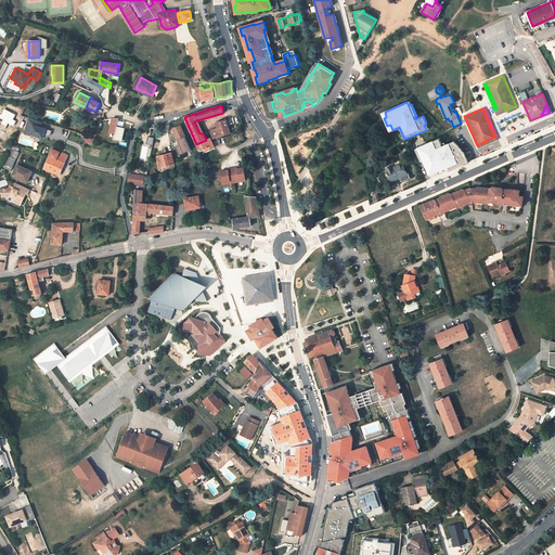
[(15,115),(4,110),(0,117),(0,126),(4,129),(8,124),(13,126),(15,120),(13,119),(15,115)]
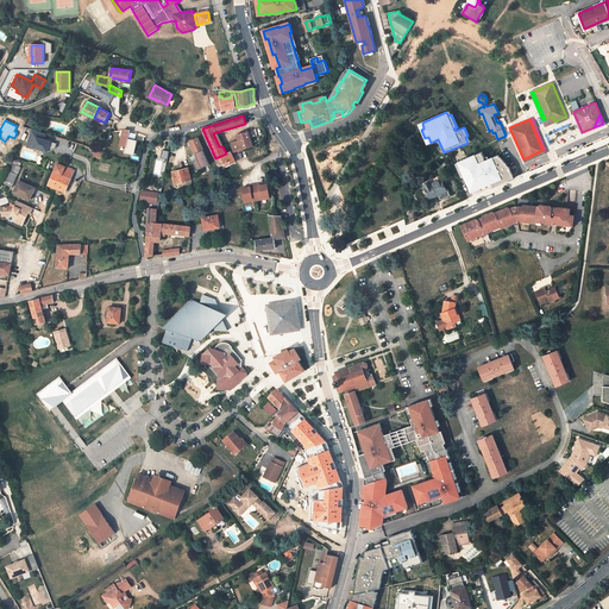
[(46,135),(31,130),(26,148),(38,151),(41,156),(56,149),(56,143),(45,140),(46,135)]
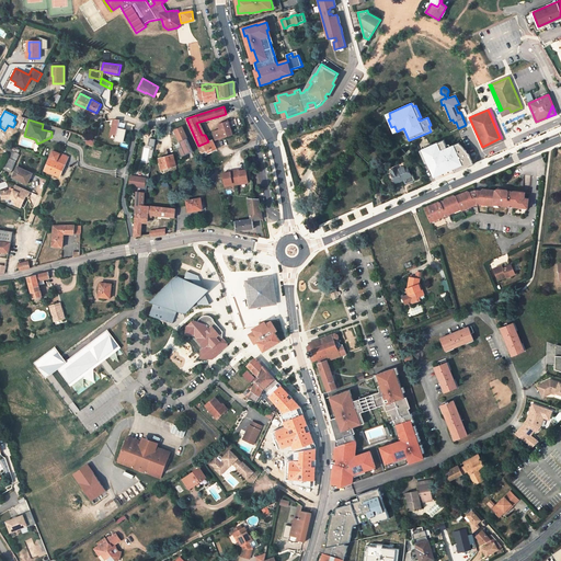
[(114,119),(111,133),(117,135),(118,128),(119,122),(121,119),(114,119)]
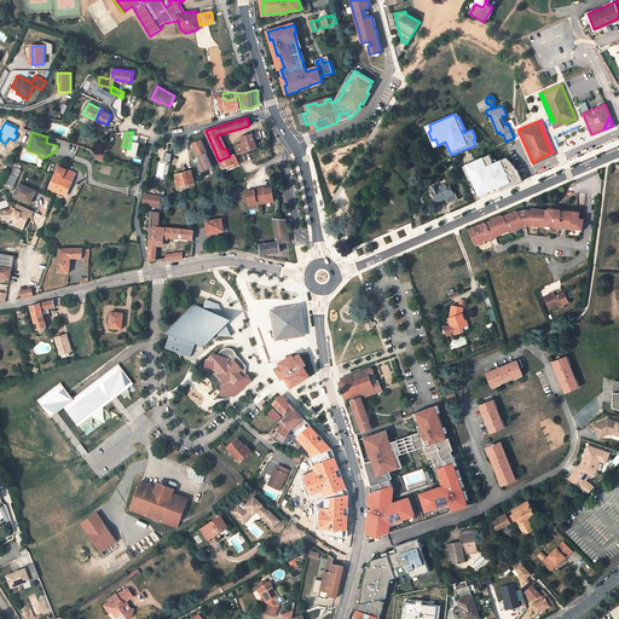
[(256,148),(252,133),(242,137),(243,143),(235,145),(238,154),(247,151),(256,148)]
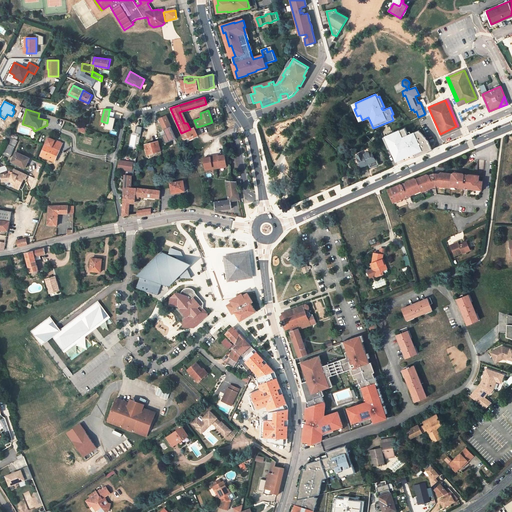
[(176,138),(166,116),(159,119),(166,134),(162,136),(165,143),(176,138)]
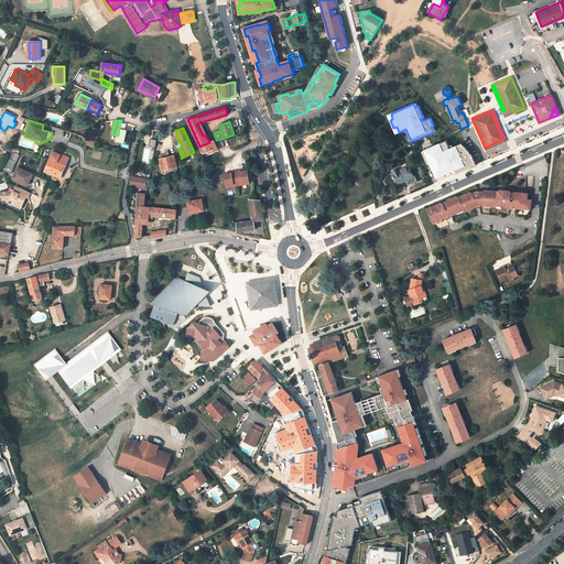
[(125,130),(119,129),(118,136),(116,141),(125,143),(127,130),(125,130)]
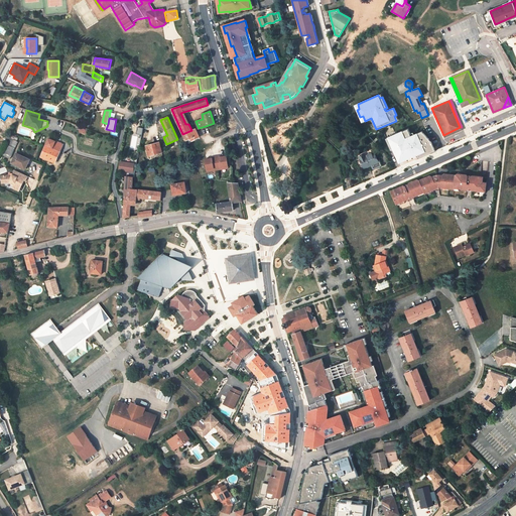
[(444,137),(463,129),(462,127),(460,127),(443,135),(444,137)]
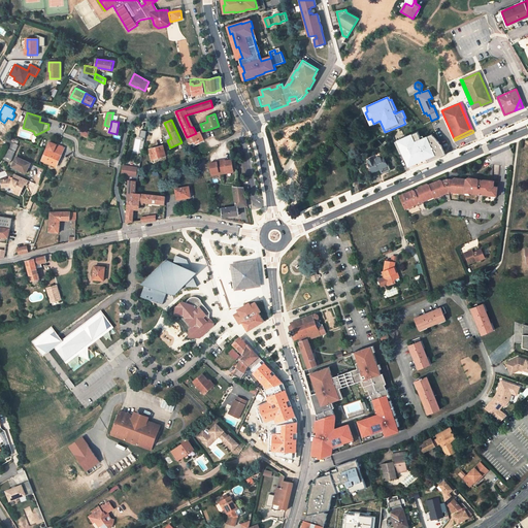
[(196,133),(187,137),(190,143),(191,143),(195,141),(200,139),(201,141),(203,140),(200,132),(196,133)]
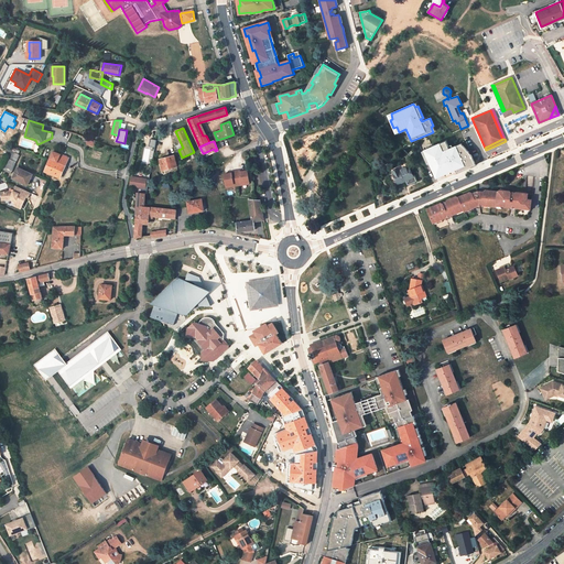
[(472,154),(462,143),(449,149),(446,141),(422,151),(427,164),(430,163),(436,179),(459,169),(461,171),(476,164),(472,154)]
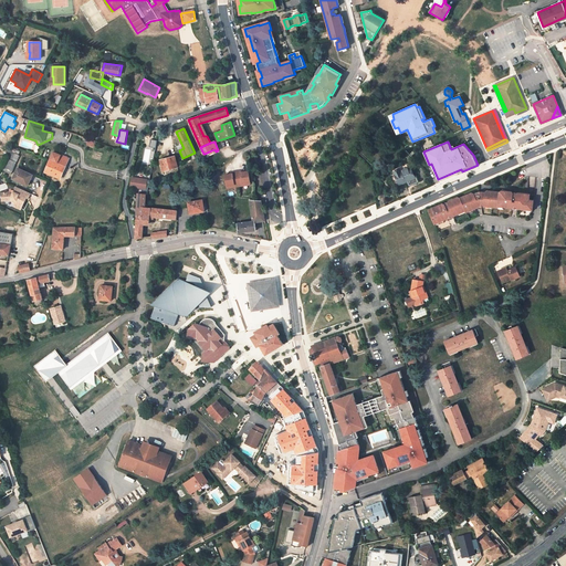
[(9,156),(17,159),(21,149),(13,147),(9,156)]
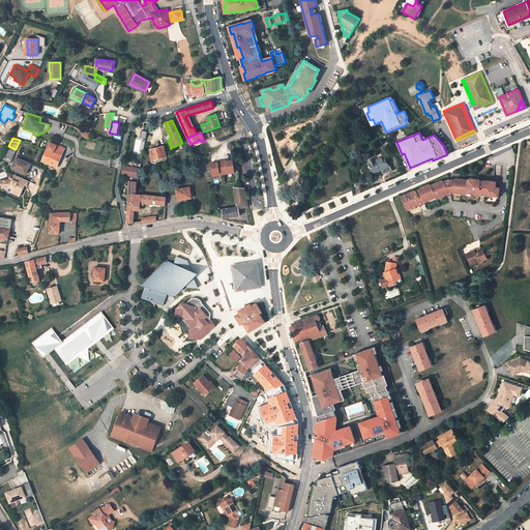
[(42,160),(56,167),(58,163),(54,162),(57,153),(61,155),(64,148),(51,143),(42,160)]
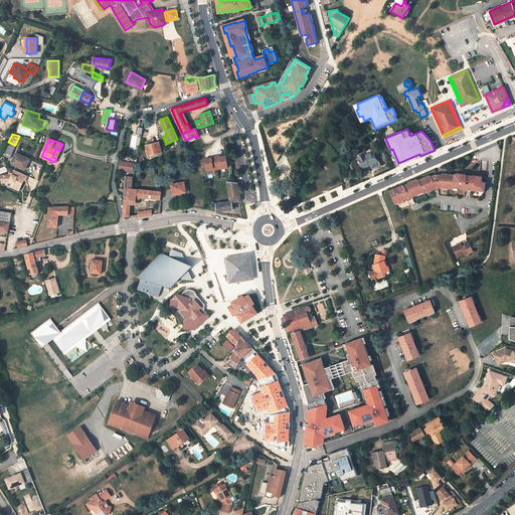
[(3,154),(10,156),(15,145),(8,142),(3,154)]
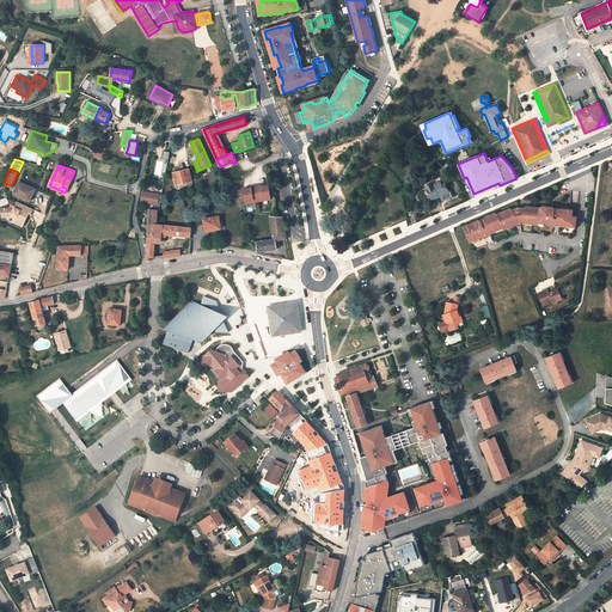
[(193,181),(189,169),(173,173),(177,184),(193,181)]
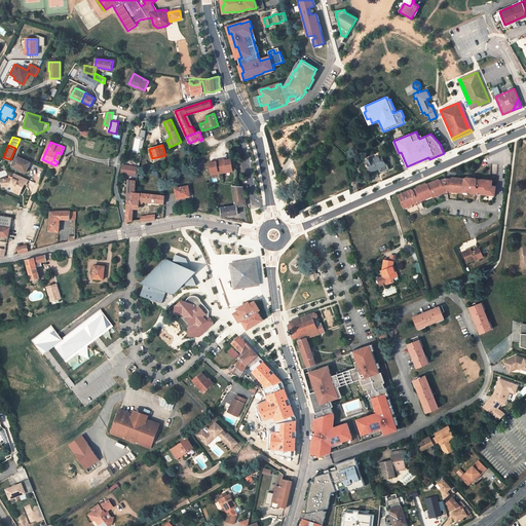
[(384,163),(379,152),(363,159),(365,163),(368,162),(371,172),(379,167),(381,172),(389,167),(386,162),(384,163)]
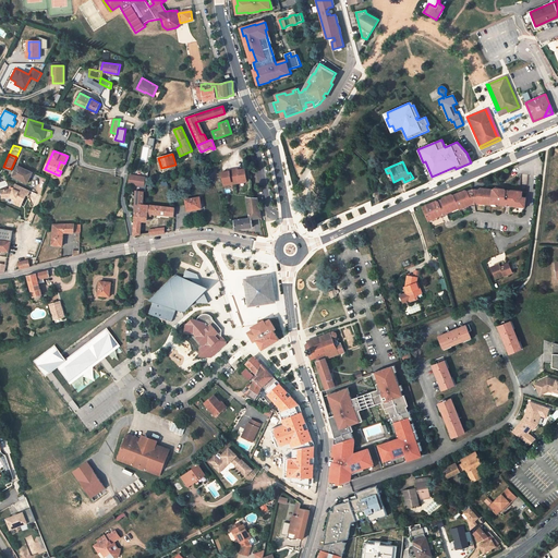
[(27,182),(32,172),(17,166),(13,176),(27,182)]
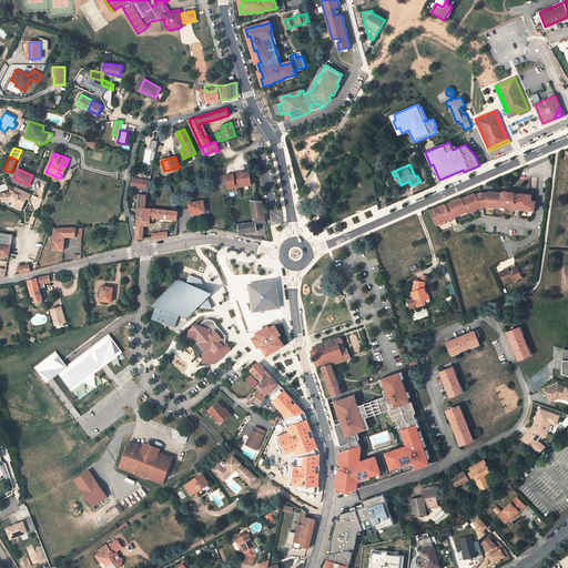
[(251,183),(250,172),(242,173),(242,172),(233,173),(233,174),(226,175),(227,186),(235,185),(235,188),(244,186),(244,184),(251,183)]
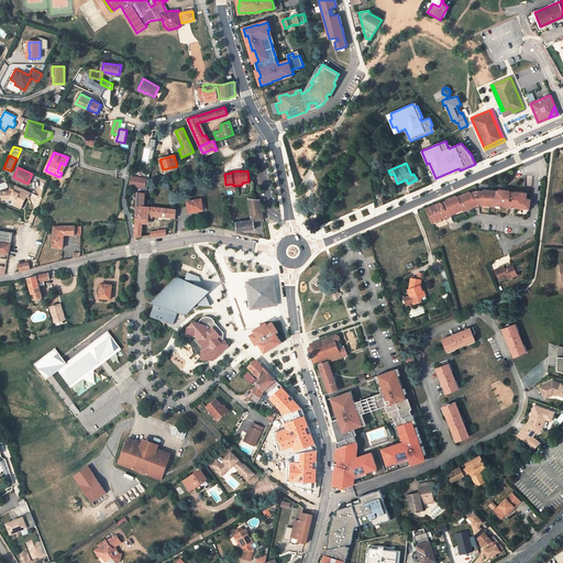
[(138,191),(136,213),(134,238),(142,236),(143,223),(147,223),(147,218),(148,216),(154,216),(168,217),(168,209),(144,206),(145,194),(146,194),(147,187),(148,184),(145,184),(146,179),(132,176),(130,186),(143,187),(142,192),(140,192),(140,191),(138,191)]
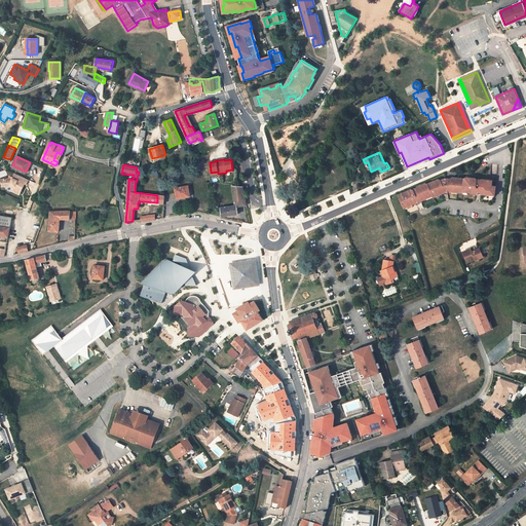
[(12,178),(0,179),(1,187),(8,187),(12,189),(11,192),(20,195),(25,184),(26,185),(28,180),(14,174),(12,178)]
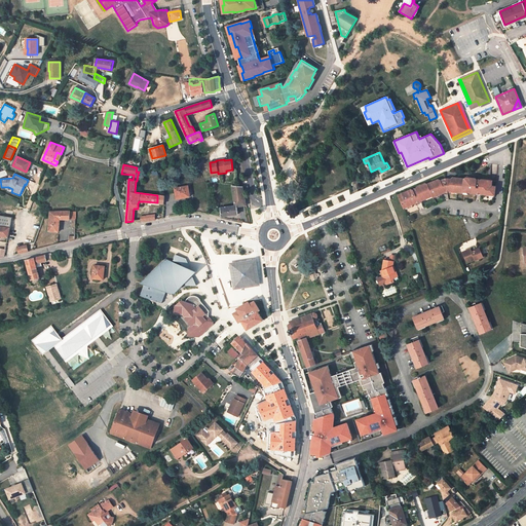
[(411,189),(398,195),(404,208),(408,205),(409,207),(428,198),(428,197),(433,195),(434,196),(438,194),(439,196),(448,192),(457,193),(458,191),(463,192),(463,190),(489,195),(489,193),(495,194),(496,187),(493,181),(482,180),(481,181),(480,180),(477,180),(476,179),(466,177),(464,179),(453,178),(451,179),(451,180),(446,179),(441,181),(441,180),(439,180),(428,184),(425,183),(417,187),(416,188),(414,188),(413,190),(411,189)]
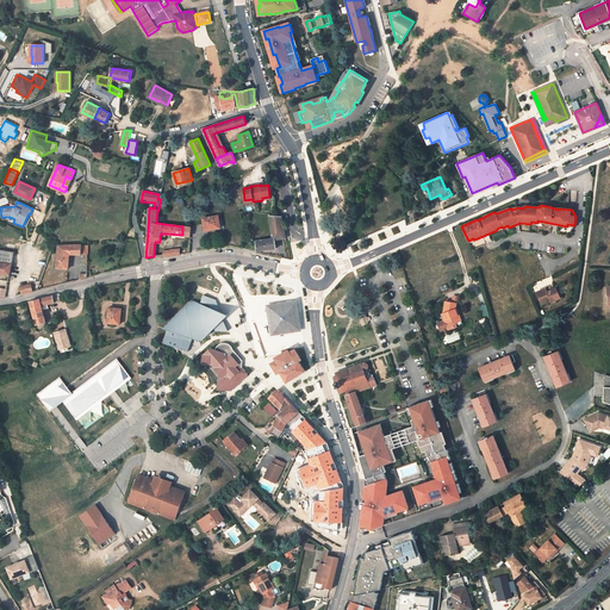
[(269,215),(273,238),(256,241),(257,250),(277,248),(275,240),(286,237),(282,216),(269,215)]
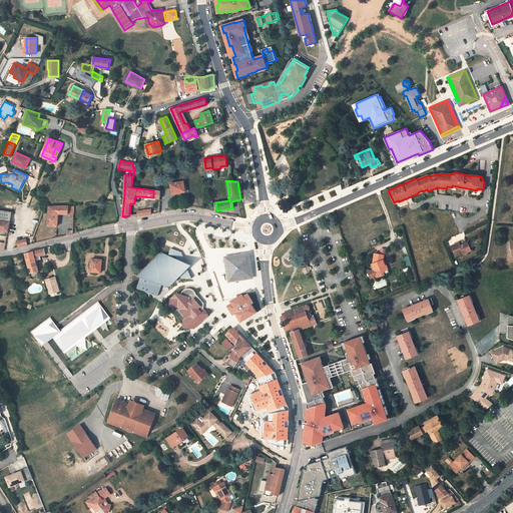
[(185,191),(183,181),(170,183),(172,192),(176,192),(185,191)]
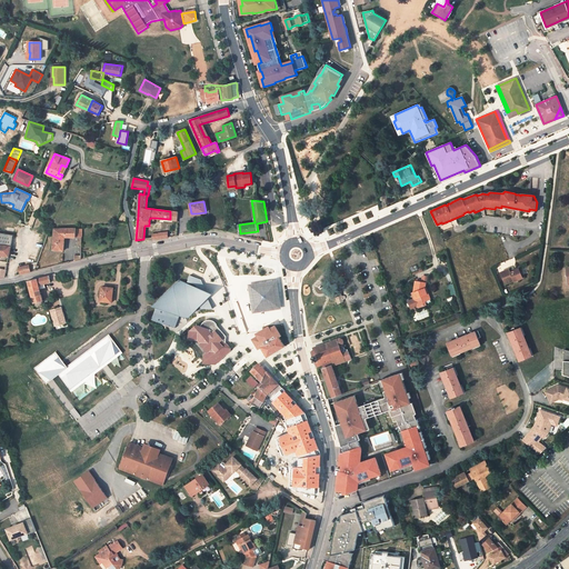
[(52,250),(61,251),(63,237),(66,237),(78,237),(78,245),(82,246),(82,229),(78,228),(55,229),(52,250)]
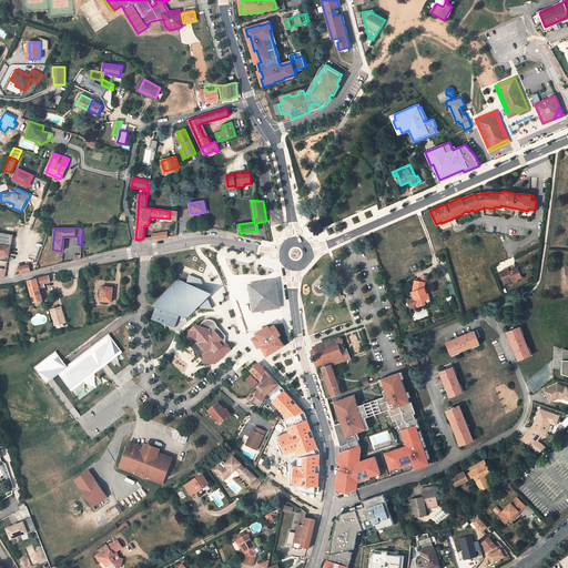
[(12,235),(0,233),(0,243),(11,245),(11,244),(12,235)]
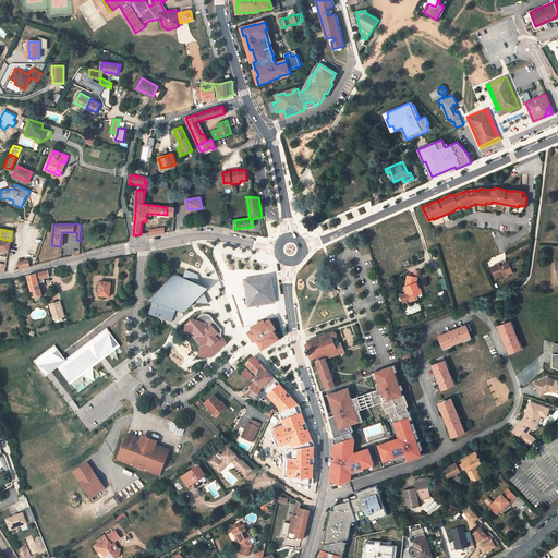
[(0,249),(9,251),(11,241),(0,239),(0,249)]
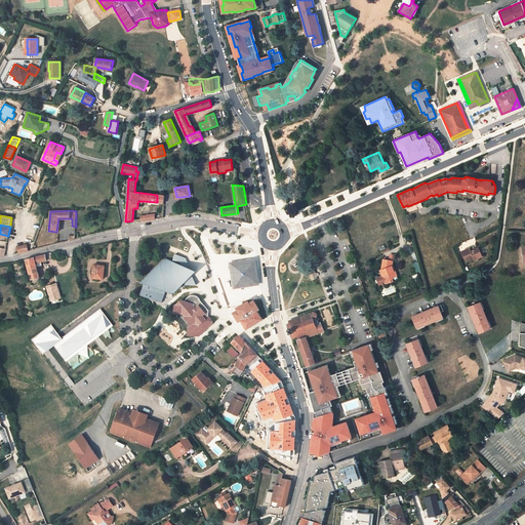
[(28,251),(27,244),(17,247),(19,253),(28,251)]
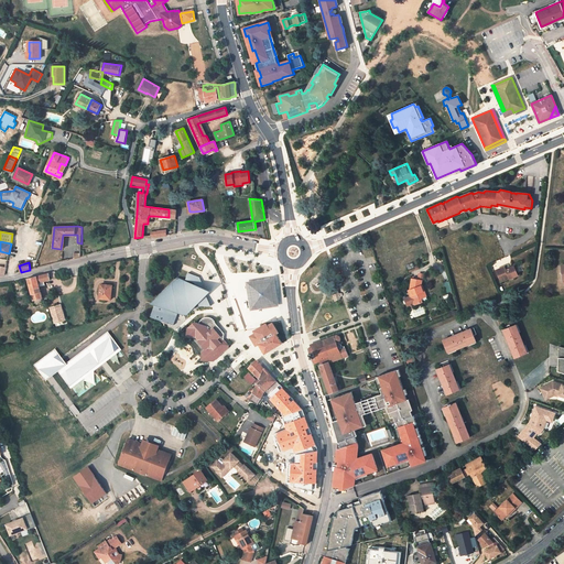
[(506,267),(497,270),(502,282),(510,279),(511,280),(521,275),(517,264),(507,269),(506,267)]
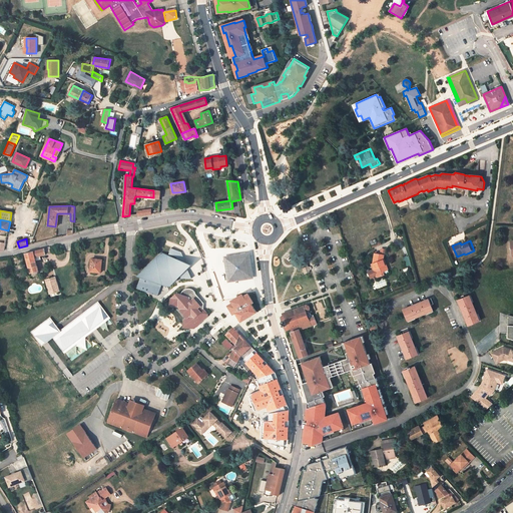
[(31,273),(39,271),(35,258),(39,257),(50,253),(49,247),(44,248),(37,250),(34,251),(25,253),(31,273)]
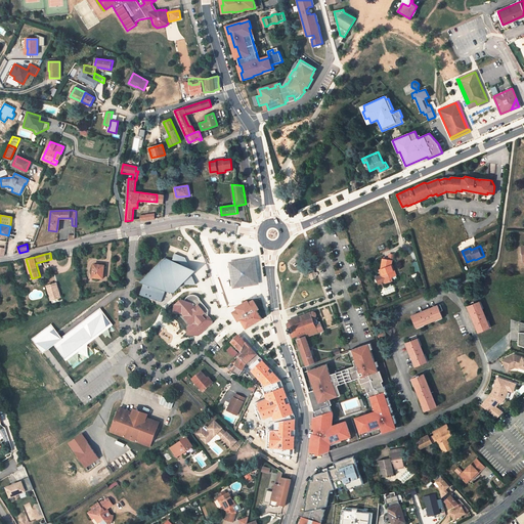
[(165,258),(141,281),(144,282),(140,294),(162,302),(165,293),(163,292),(164,290),(173,294),(184,281),(185,285),(197,285),(191,274),(197,270),(190,267),(185,257),(175,253),(172,261),(165,258)]
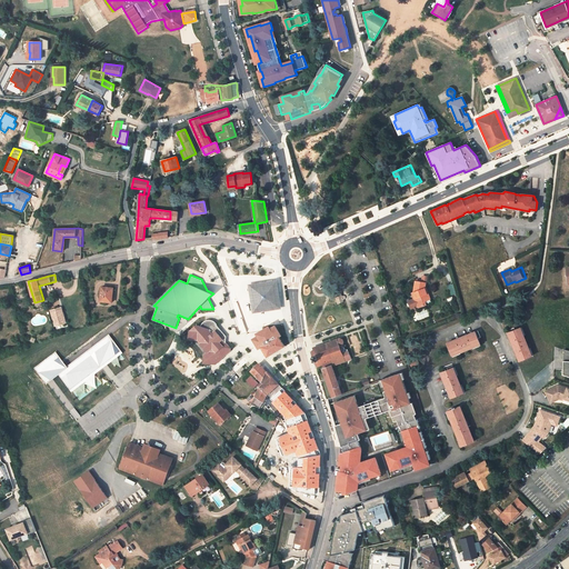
[(418,308),(425,305),(423,301),(431,299),(429,293),(427,295),(425,288),(426,282),(422,282),(416,281),(415,291),(413,292),(416,298),(415,298),(415,299),(408,301),(411,309),(415,308),(415,310),(417,309),(416,307),(418,306),(418,308)]
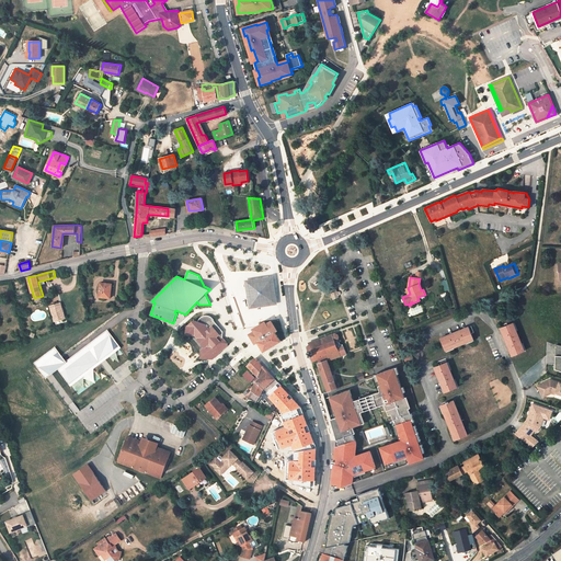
[(271,279),(249,283),(252,304),(274,301),(271,279)]
